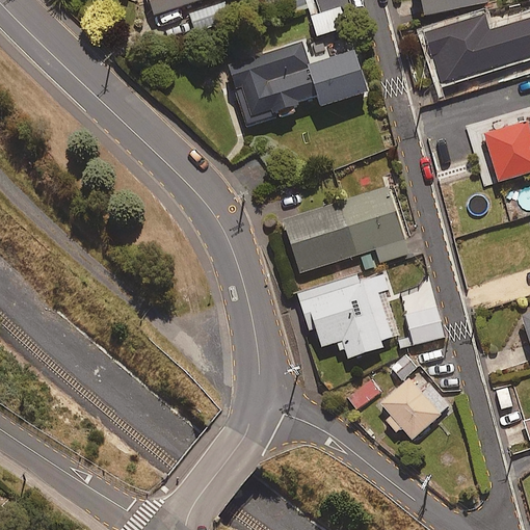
[(150,0),(155,15),(200,0),(150,0)]
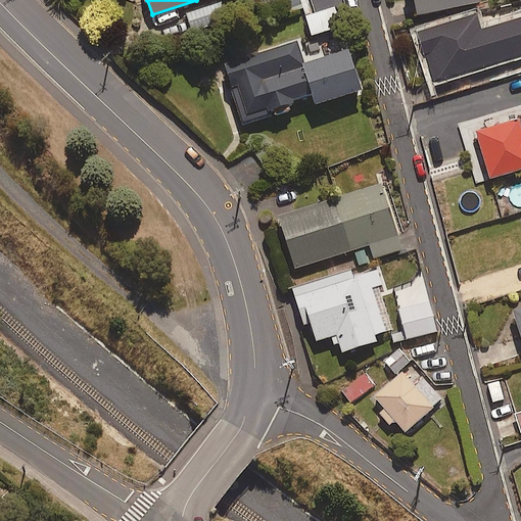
[(343,4),(342,0),(300,0),(312,36),(340,27),(334,7),(343,4)]
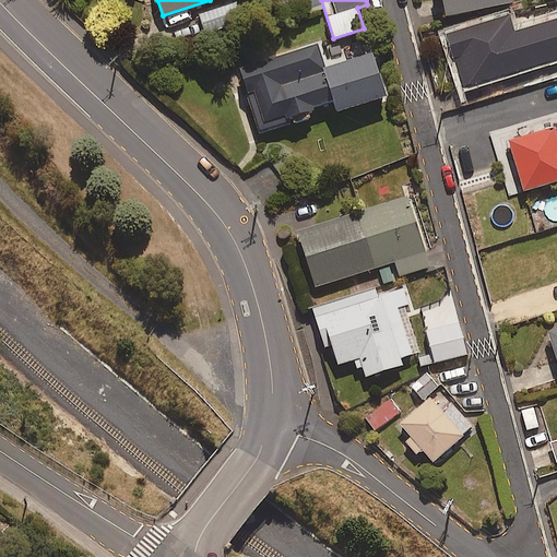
[(441,0),(445,14),(511,2),(511,0),(441,0)]
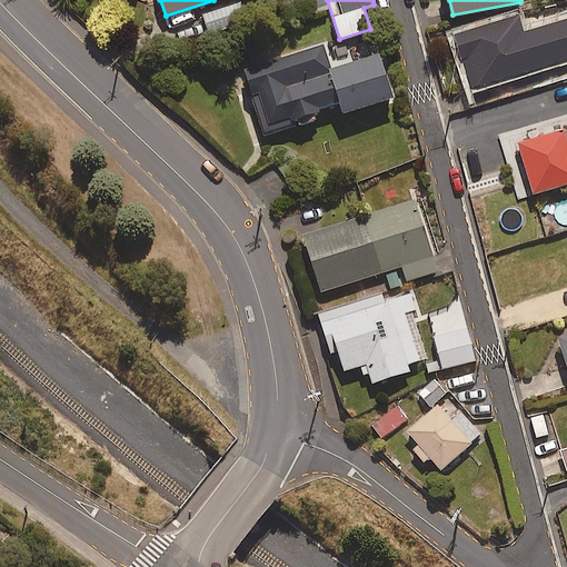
[(245,22),(239,3),(201,13),(207,33),(245,22)]
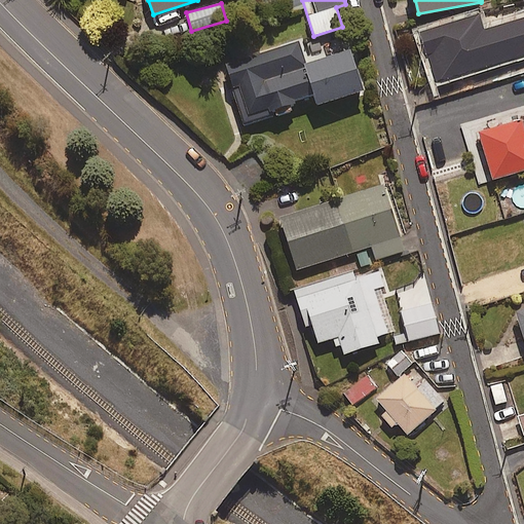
[(471,72),(523,53),(523,39),(521,31),(503,36),(501,28),(485,33),(479,13),(421,33),(439,88),(473,77),(471,72)]
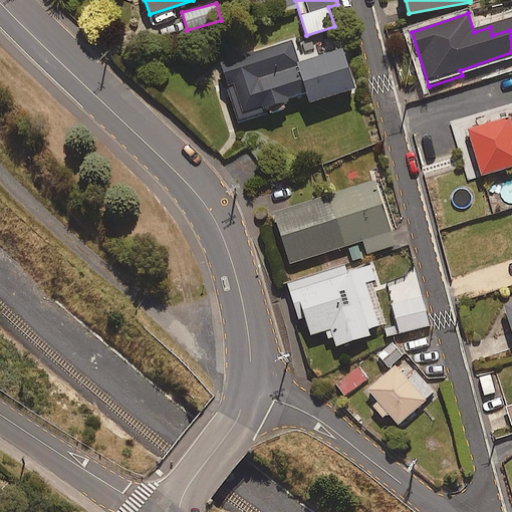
[(299,64),(290,37),(218,61),(238,120),(292,102),(290,97),(306,92),(310,104),(356,89),(342,50),(299,64)]
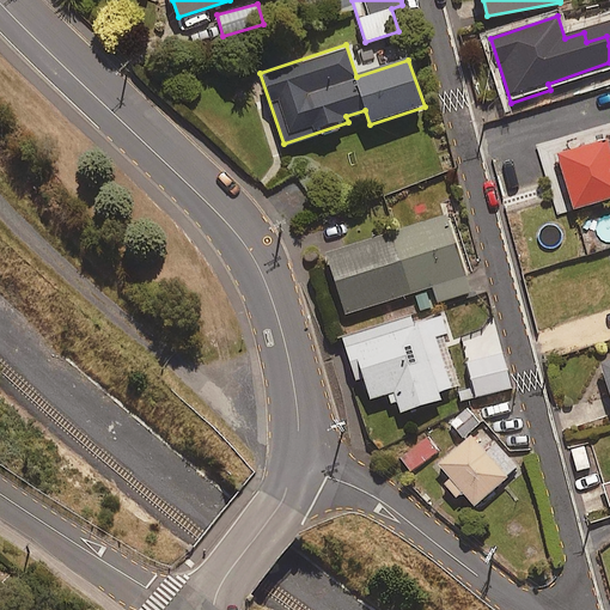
[(590,130),(528,148),(536,177),(544,174),(556,214),(609,197),(609,138),(593,144),(590,130)]
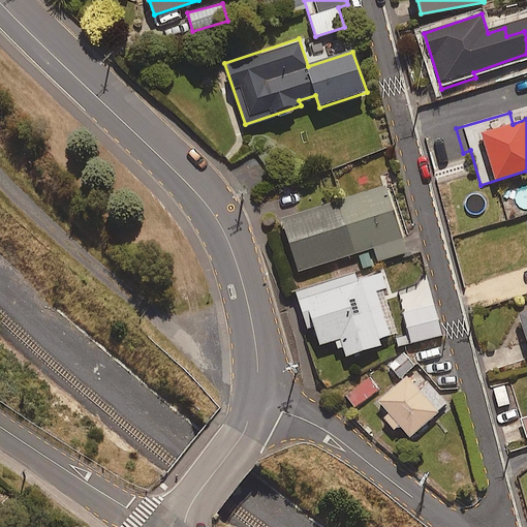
[(298,271),(357,252),(361,269),(372,265),(367,249),(373,247),(377,260),(406,251),(385,186),(281,219),(298,271)]
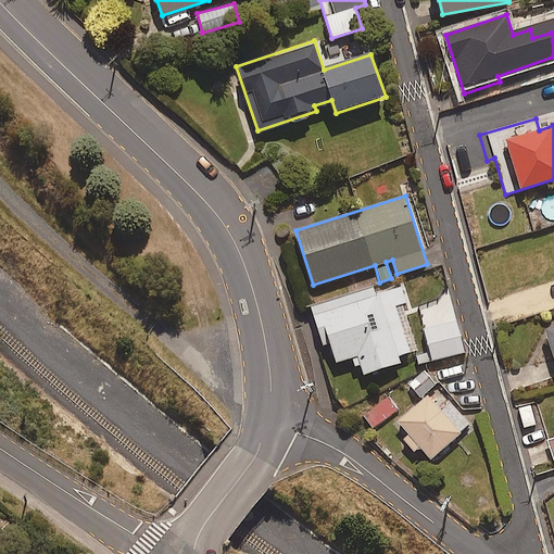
[(336,363),(351,357),(354,368),(361,366),(364,375),(400,363),(398,356),(417,350),(402,305),(407,303),(402,285),(397,287),(374,294),(373,288),(312,307),(324,344),(329,342),(336,363)]
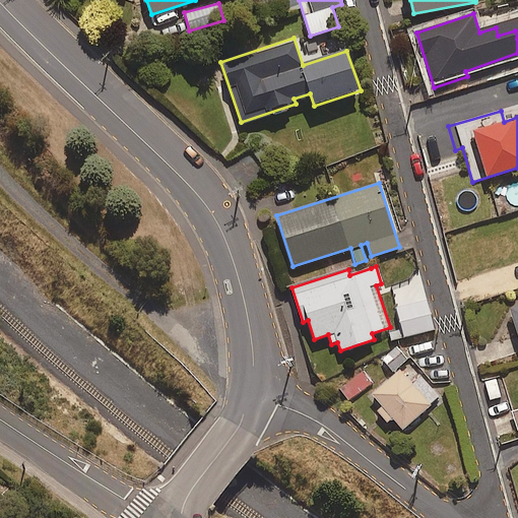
[(517,300),(509,303),(517,329),(517,300)]
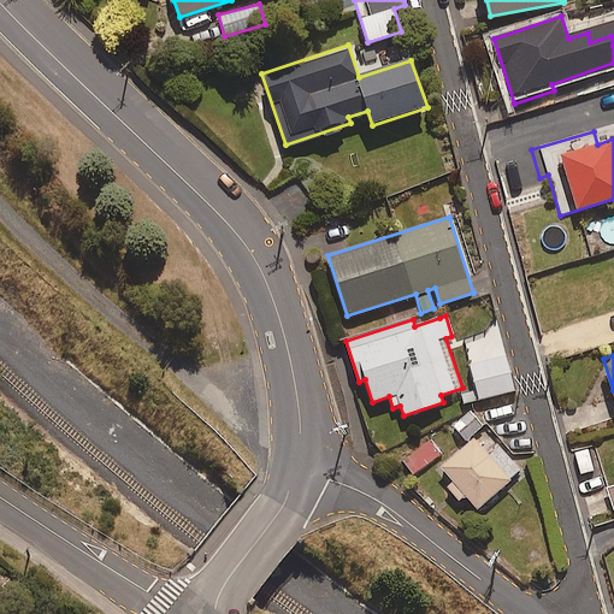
[(514,390),(506,356),(467,365),(473,390),(460,394),(462,403),(514,390)]
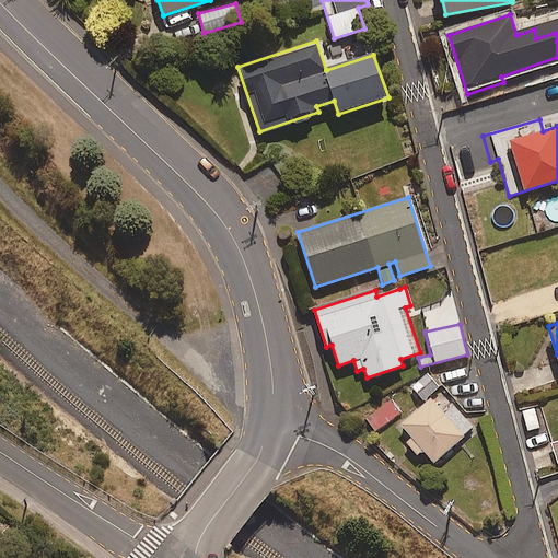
[(438,386),(426,372),(409,387),(422,400),(438,386)]
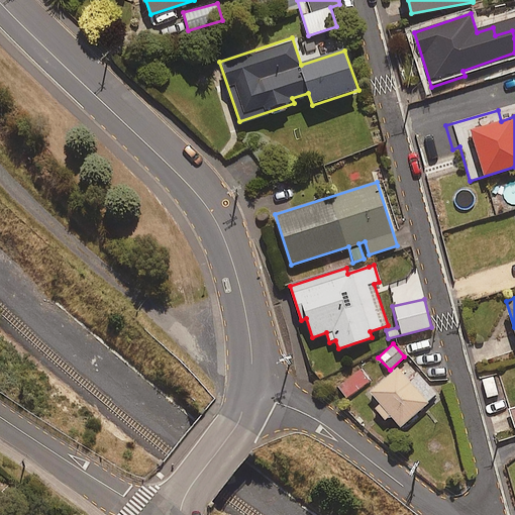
[(400,427),(429,403),(428,401),(436,394),(412,366),(402,374),(396,367),(366,392),(375,404),(373,406),(384,420),(387,417),(388,418),(391,416),(400,427)]
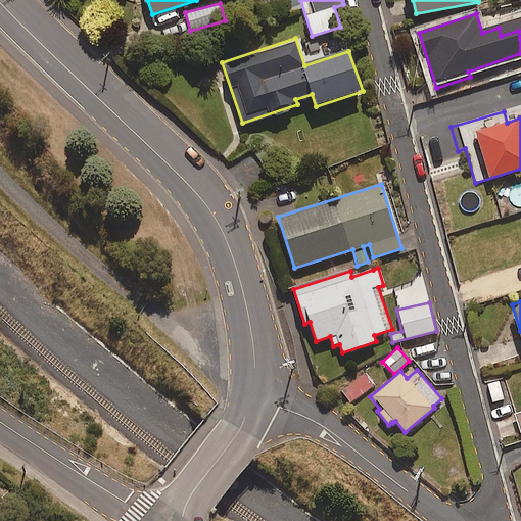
[(373,384),(364,371),(339,388),(348,401),(373,384)]
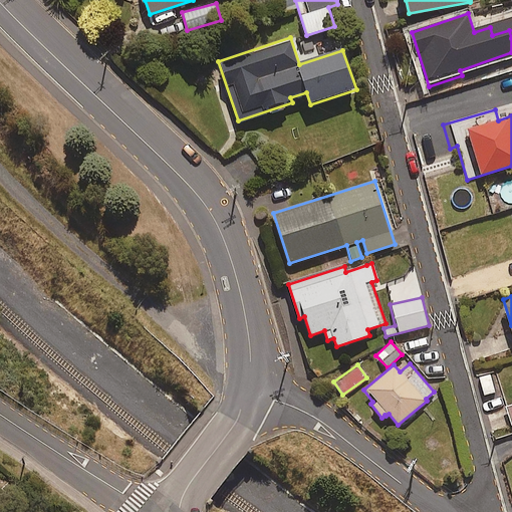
All buildings are outlined.
